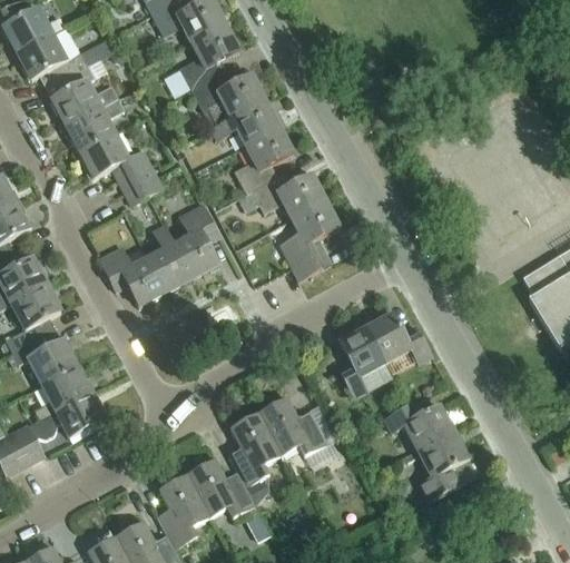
[(0,27),(2,27),(17,53),(53,33),(67,27),(60,16),(47,23),(38,8),(29,12),(23,0),(0,12),(0,27)]
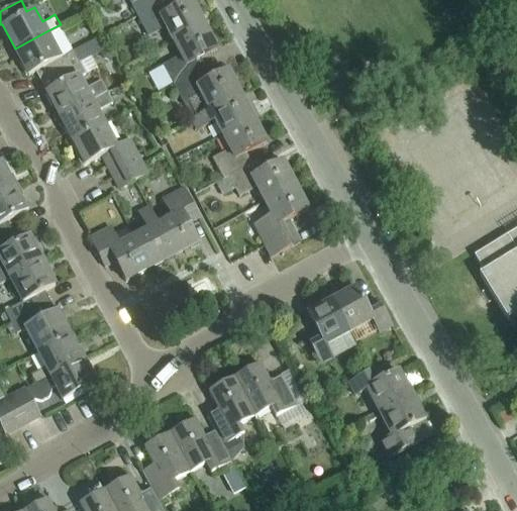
[(129,0),(136,12),(160,0),(129,0)]
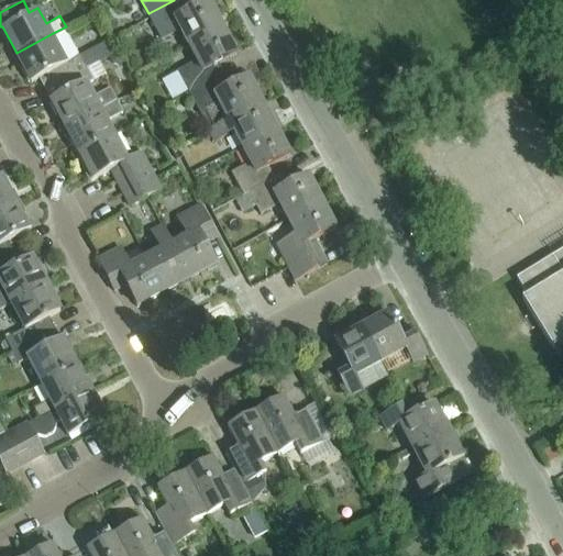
[(188,41),(222,23),(211,0),(202,0),(179,12),(174,0),(148,13),(162,36),(180,26),(188,41)]
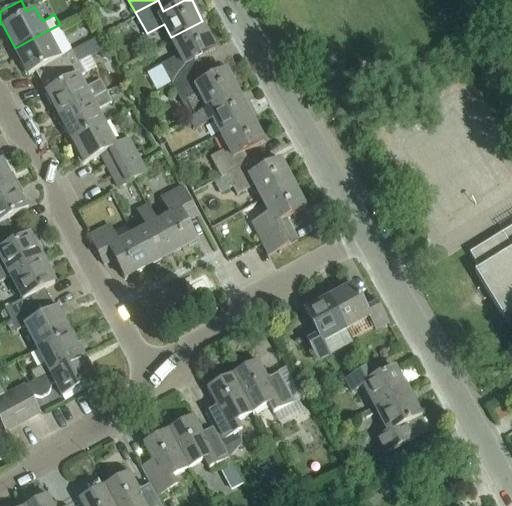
[(202,21),(171,37),(179,51),(161,60),(171,81),(194,69),(188,58),(214,44),(202,21)]
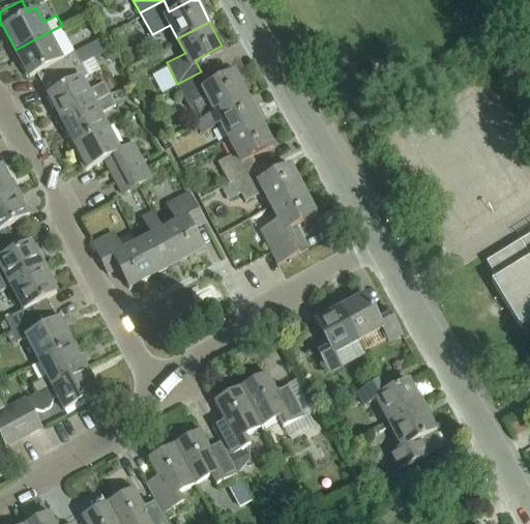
[(76,49),(63,56),(50,31),(16,50),(28,74),(36,69),(42,81),(52,76),(81,60),(76,49)]
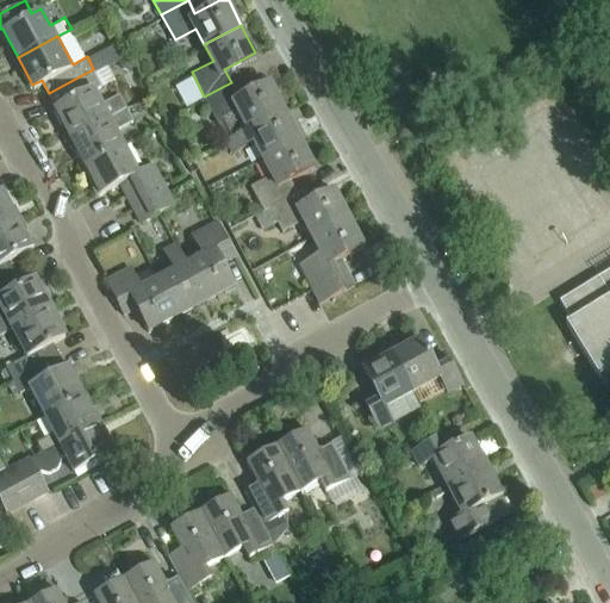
[(107,79),(120,72),(113,60),(129,51),(120,37),(93,53),(107,79)]
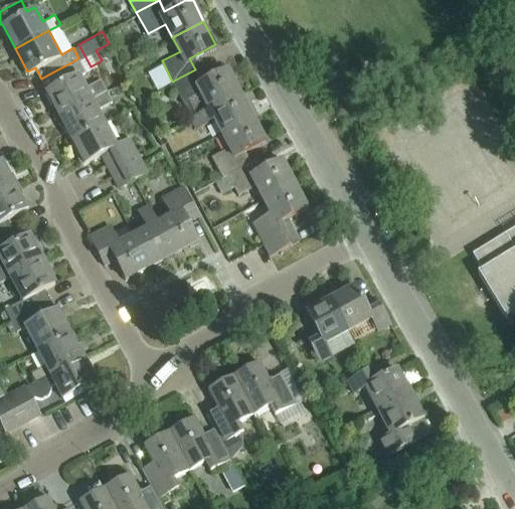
[(109,43),(100,48),(103,53),(109,55),(114,52),(109,43)]
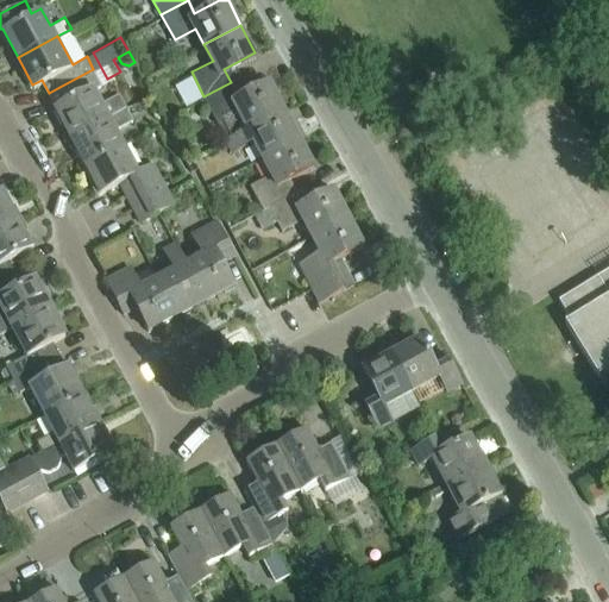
[(117,92),(101,100),(93,86),(100,82),(93,69),(60,87),(67,100),(54,106),(69,135),(124,105),(117,92)]
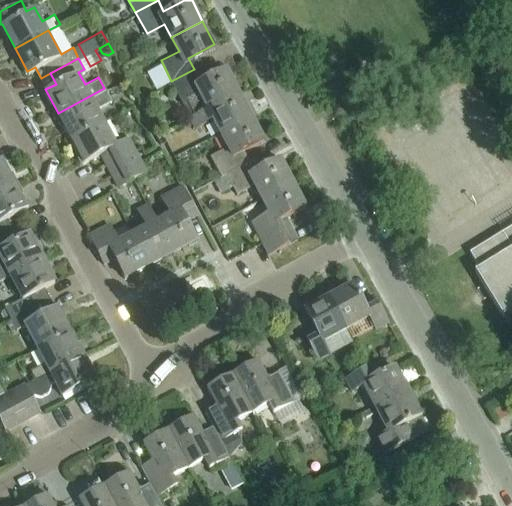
[(238,90),(226,66),(200,79),(194,69),(171,81),(182,101),(187,98),(194,112),(207,105),(238,90)]
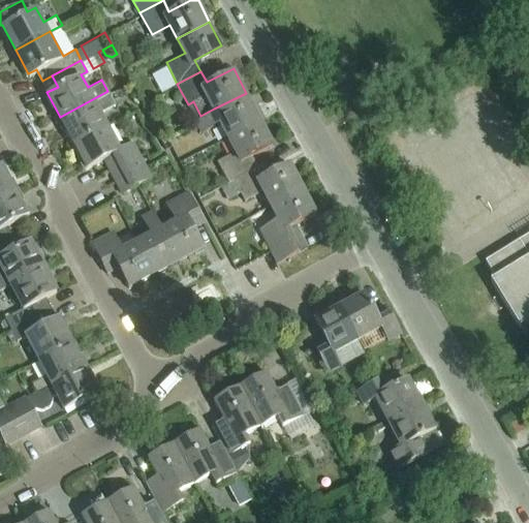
[(72,141),(106,123),(98,109),(113,100),(107,91),(60,117),(72,141)]
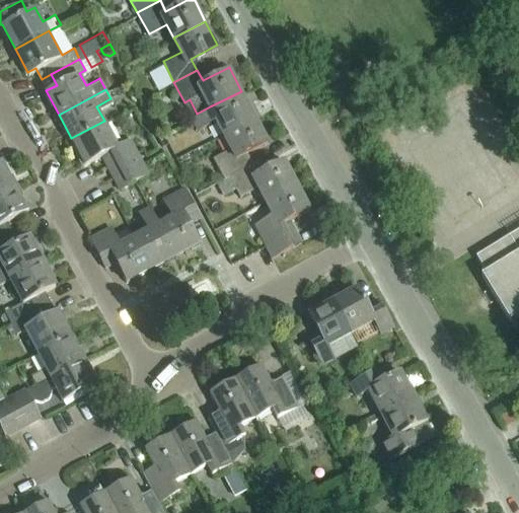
[(210,106),(197,114),(192,117),(198,127),(215,118),(222,132),(254,116),(241,91),(210,106)]
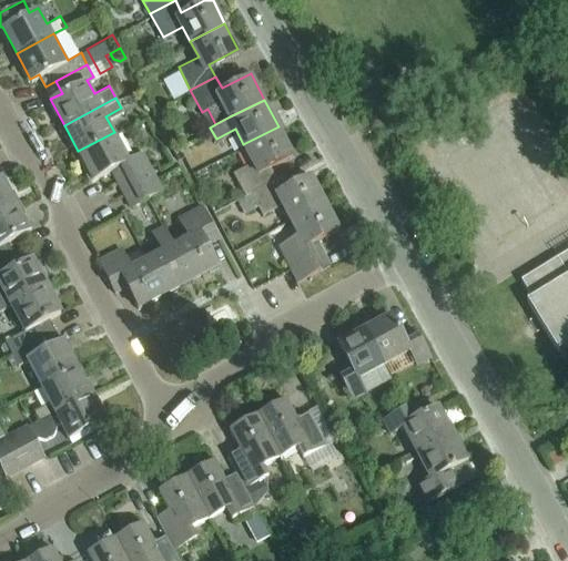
[(172,128),(164,113),(156,116),(164,131),(172,128)]
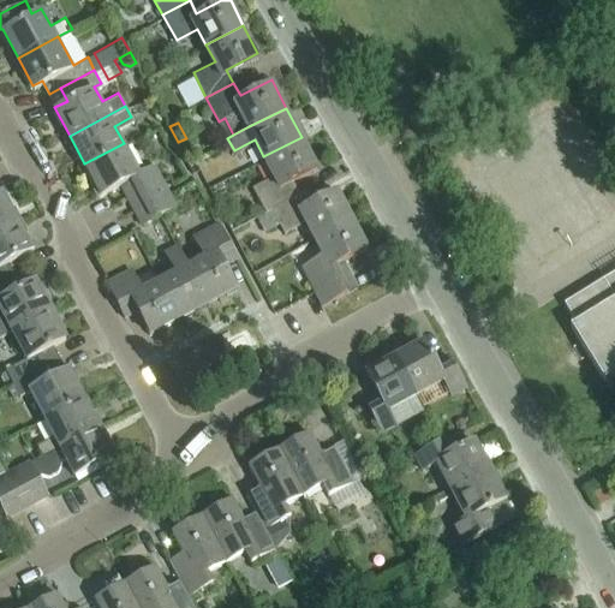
[(264,209),(292,195),(285,182),(316,166),(302,137),(263,156),(273,173),(251,184),(264,209)]
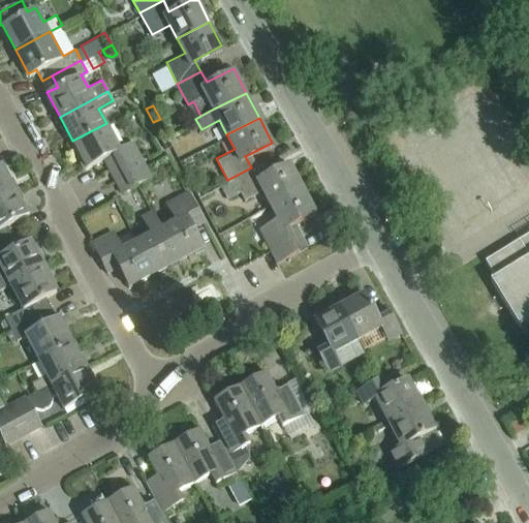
[(109,166),(138,151),(132,140),(119,147),(106,123),(72,141),(86,165),(102,156),(109,166)]
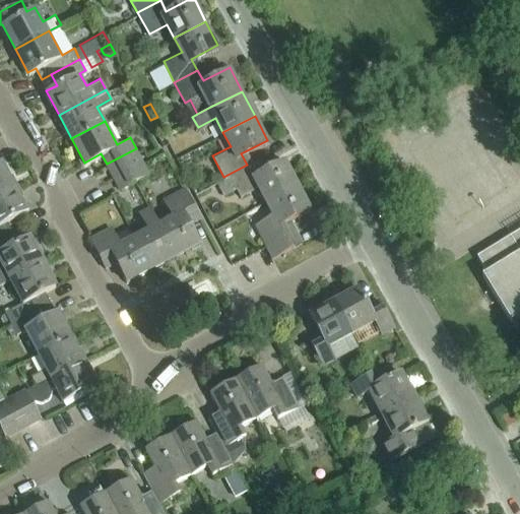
[(113,175),(141,159),(136,148),(107,164),(113,175)]
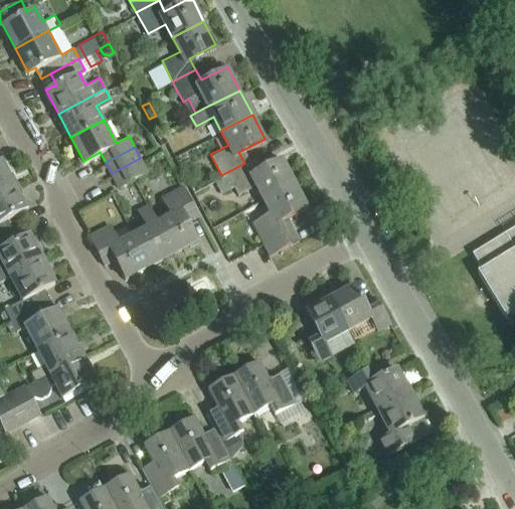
[(244,163),(221,175),(214,178),(221,192),(234,185),(238,192),(256,183),(264,197),(294,181),(281,157),(254,170),(249,160),(244,163)]
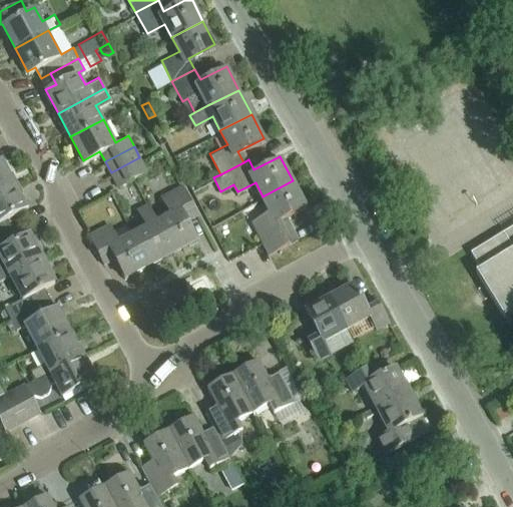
[(0,187),(13,180),(0,157),(0,187)]
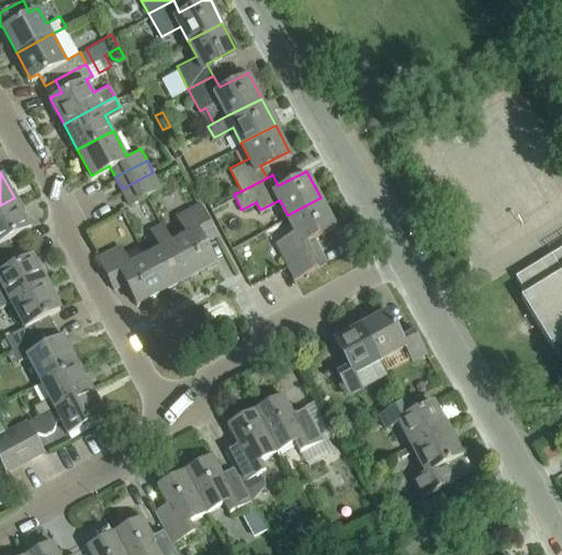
[(128,201),(159,184),(153,172),(122,189),(128,201)]
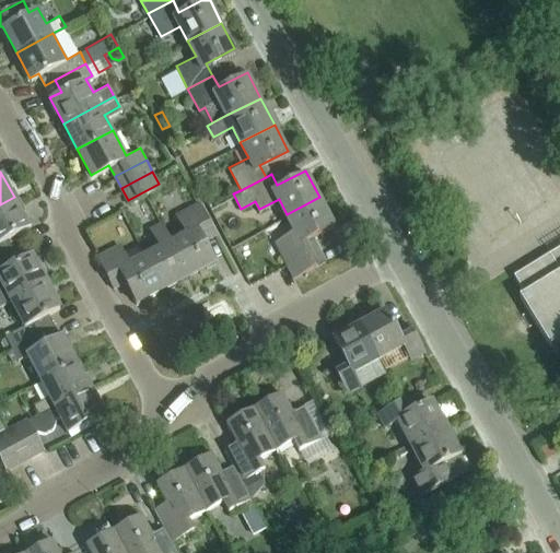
[(14,197),(0,204),(0,253),(12,247),(7,236),(28,224),(14,197)]
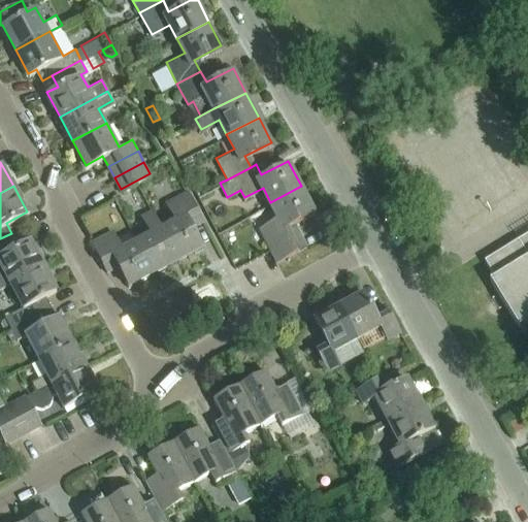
[(287,225),(315,210),(301,186),(270,202),(277,217),(260,226),(277,260),(299,249),(287,225)]
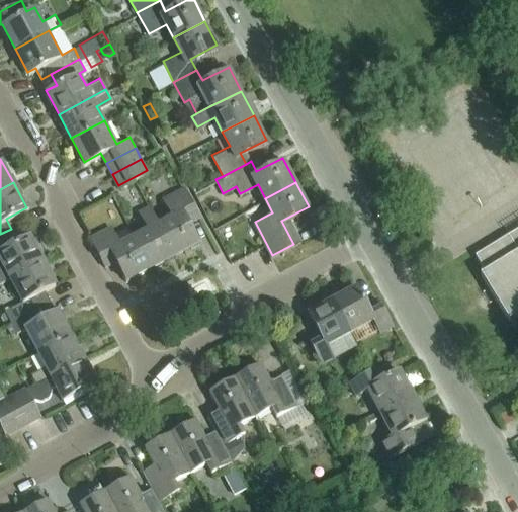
[(172,214),(158,221),(174,252),(198,240),(184,214),(194,208),(182,185),(163,196),(172,214)]
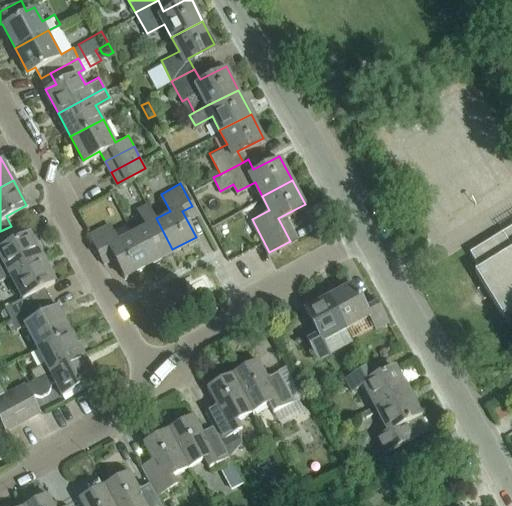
[(172,249),(156,218),(147,201),(137,206),(146,224),(131,232),(147,263),(172,249)]
